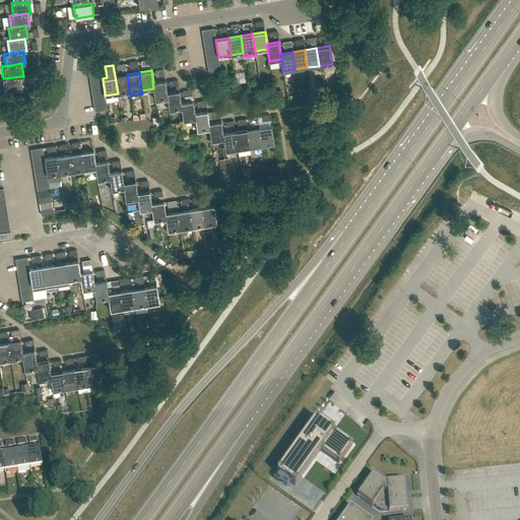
[(118,93),(129,91),(127,74),(115,76),(118,93)]
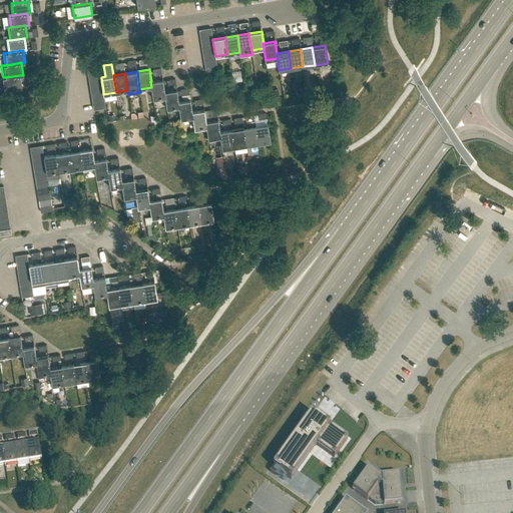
[(6,77),(3,77),(0,78),(2,90),(22,87),(20,75),(6,77)]
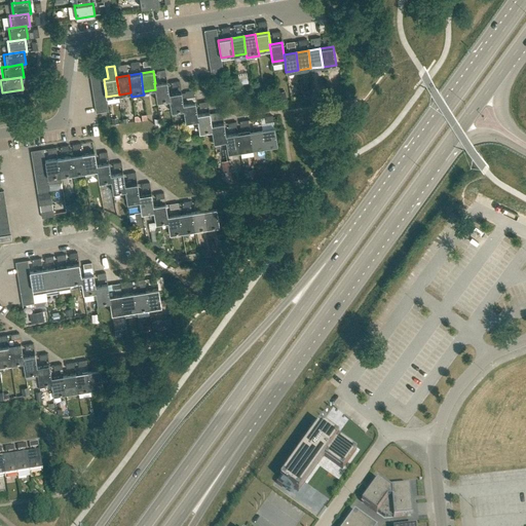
[(168,94),(167,81),(155,83),(154,83),(155,89),(157,102),(170,100),(168,94)]
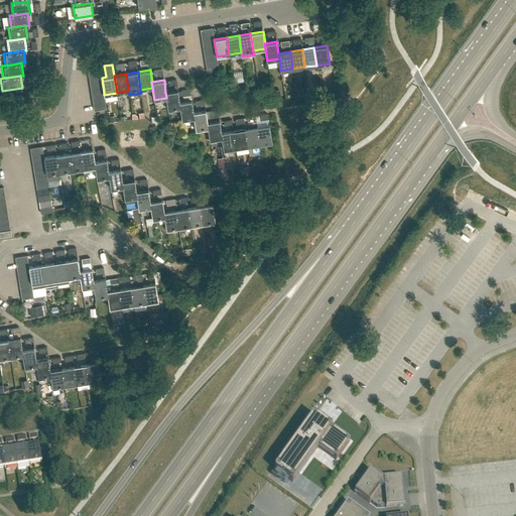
[(179,102),(177,90),(165,92),(166,98),(168,110),(180,108),(179,102)]
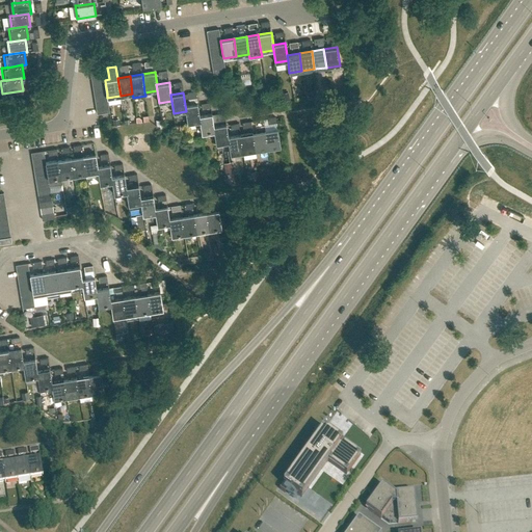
[(200,115),(197,103),(185,105),(186,111),(187,124),(200,122),(200,115)]
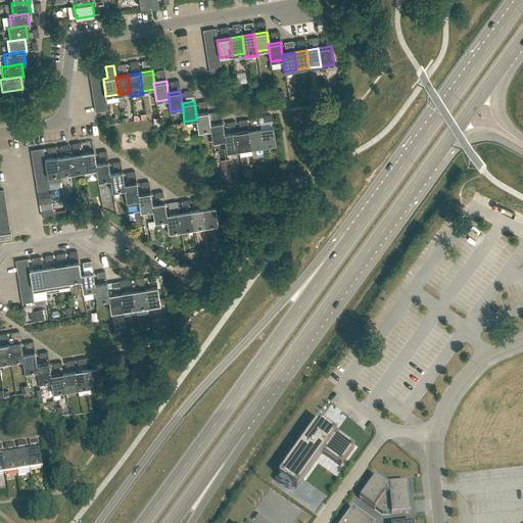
[(106,104),(94,106),(95,112),(107,110),(106,104)]
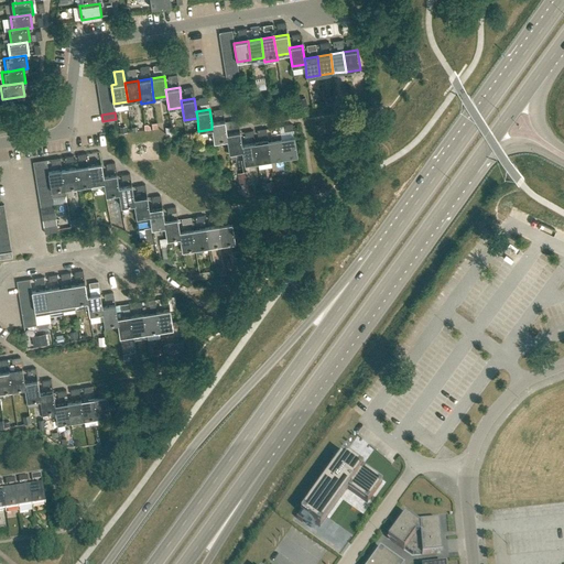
[(226,133),(227,133),(225,121),(212,122),(212,129),(214,142),(227,140),(226,133)]
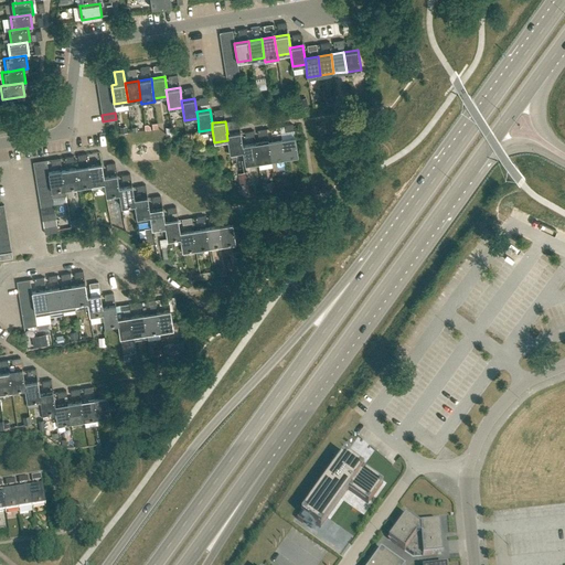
[(242,145),(243,145),(241,131),(227,134),(226,134),(227,140),(230,153),(243,151),(242,145)]
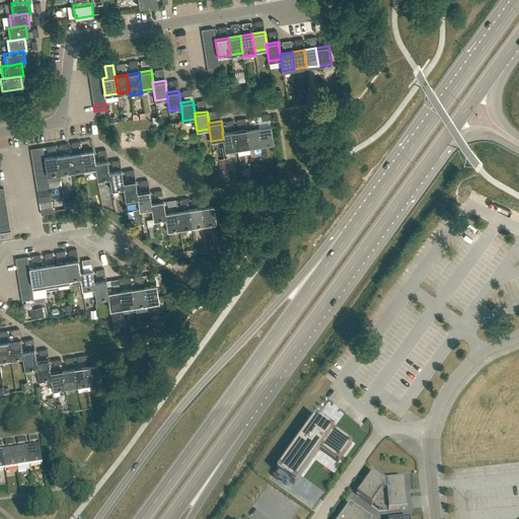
[(258,128),(262,145),(274,143),(271,126),(258,128)]
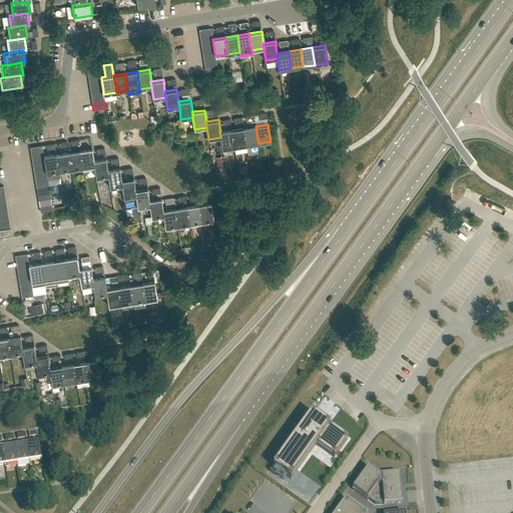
[(246,145),(259,143),(255,126),(243,128),(246,145)]
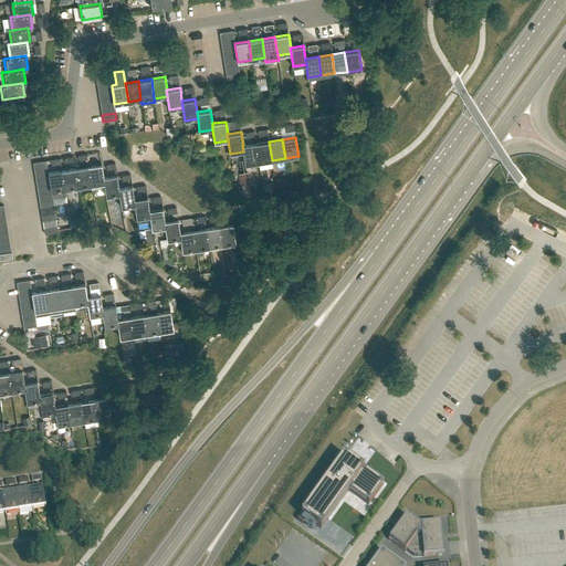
[(259,163),(272,160),(269,142),(255,144),(259,163)]
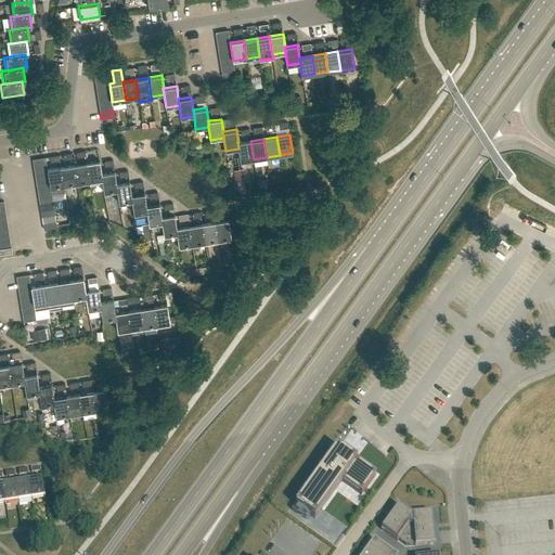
[(241,162),(254,159),(250,141),(239,142),(237,142),(239,149),(241,162)]
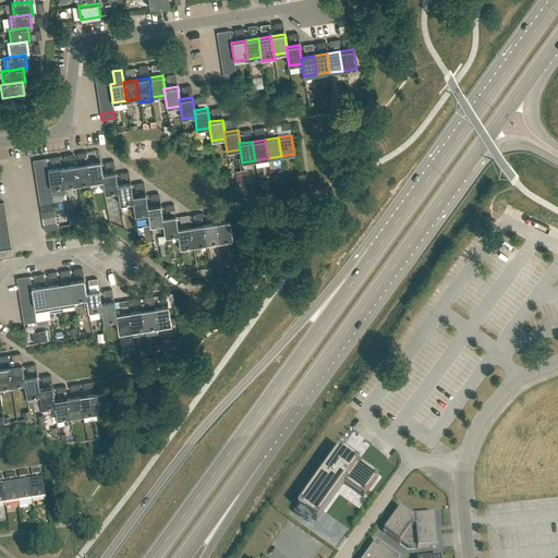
[(102,180),(101,174),(102,174),(100,164),(100,161),(87,164),(91,182),(91,185),(104,183),(102,180)]
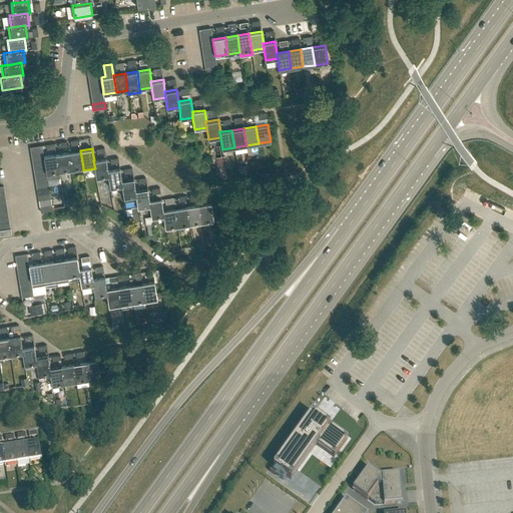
[(71,169),(83,167),(80,150),(68,152),(71,169)]
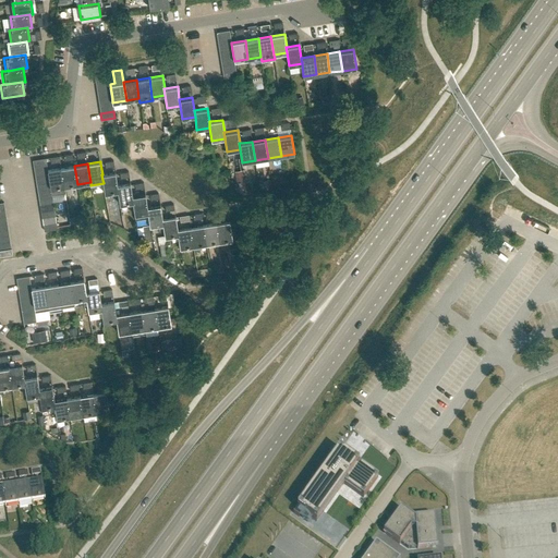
[(64,186),(77,184),(74,166),(61,168),(64,186)]
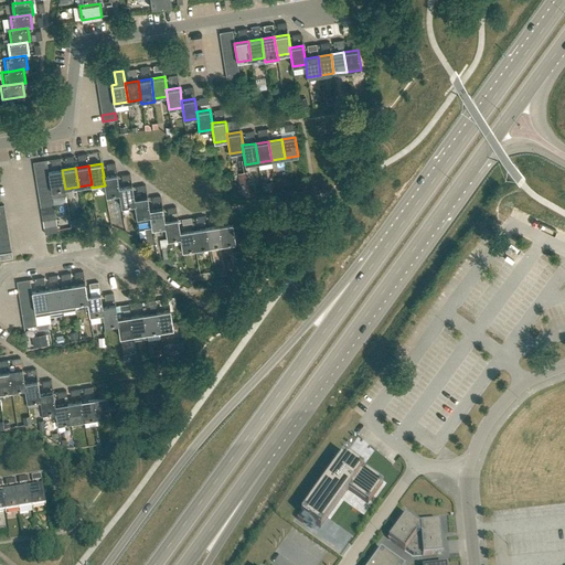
[(51,191),(65,189),(62,170),(49,172),(49,173),(50,180),(51,187),(51,191)]
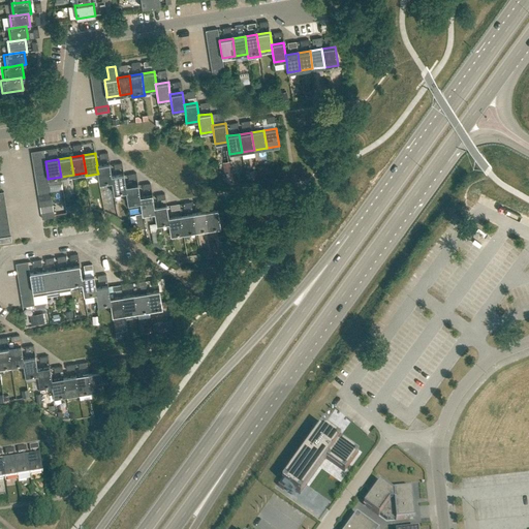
[(231,173),(229,161),(222,162),(224,174),(231,173)]
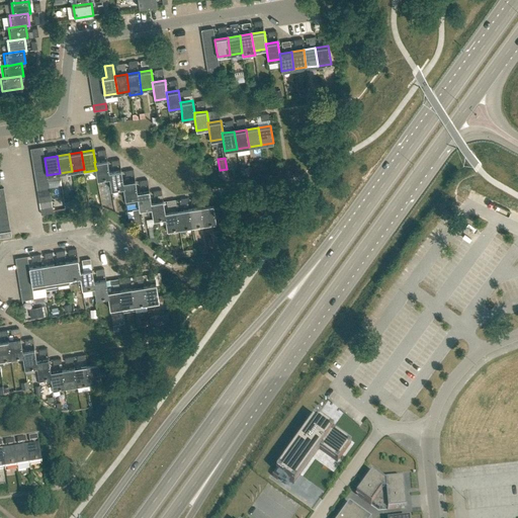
[(108,172),(106,160),(95,162),(94,162),(95,167),(97,180),(109,178),(108,172)]
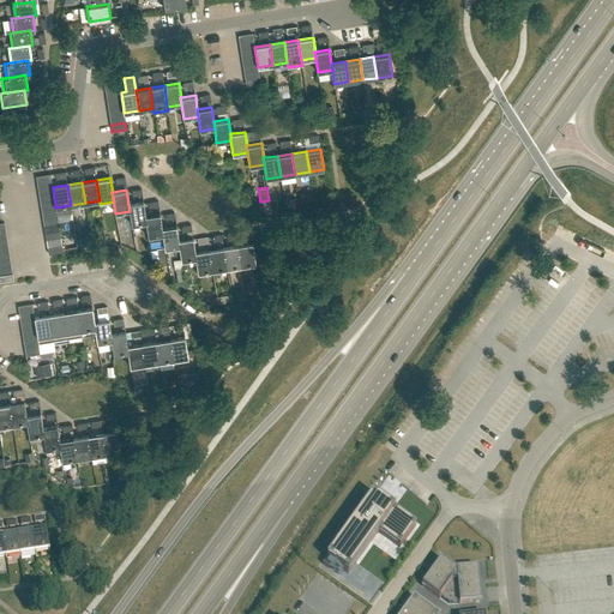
[(145,216),(143,202),(128,204),(130,211),(132,224),(146,222),(145,216)]
